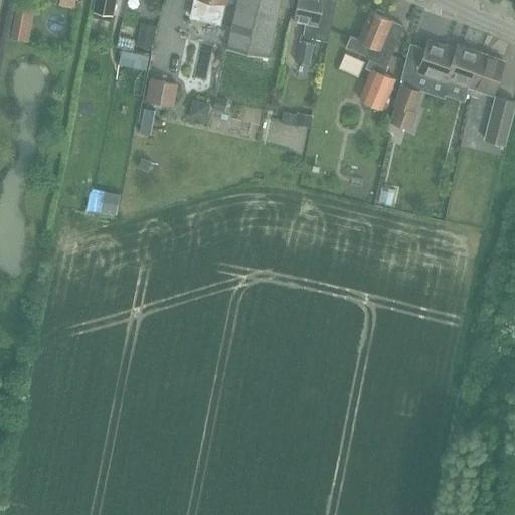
[(35,0),(32,15),(44,18),(48,0),(46,0),(35,0)]
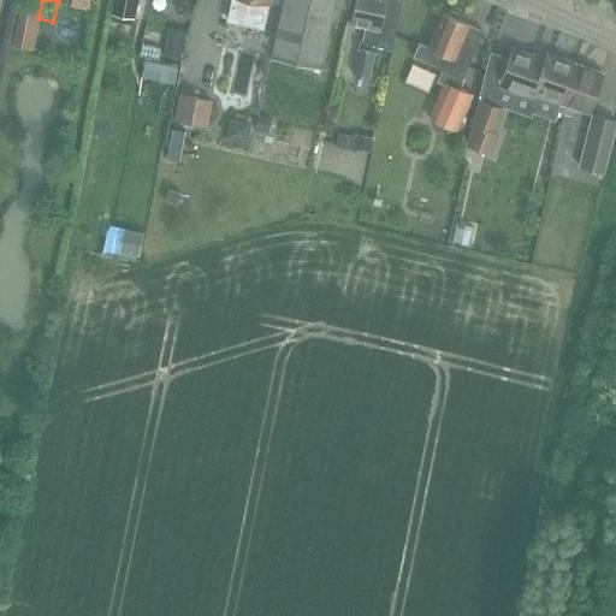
[(132,22),(136,0),(113,0),(111,18),(132,22)]
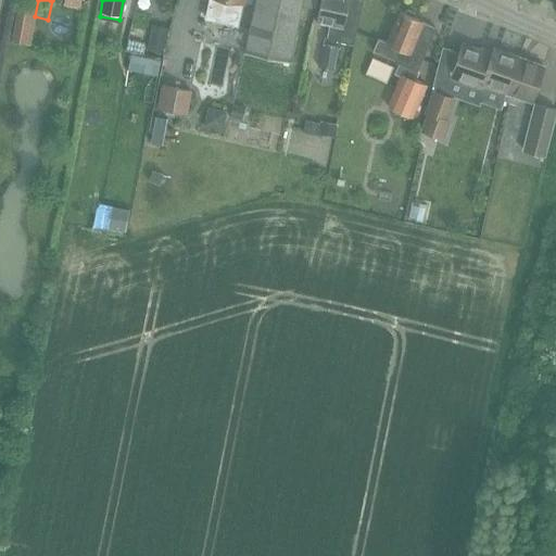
[(236,25),(237,25),(242,0),(209,0),(205,19),(236,25)]
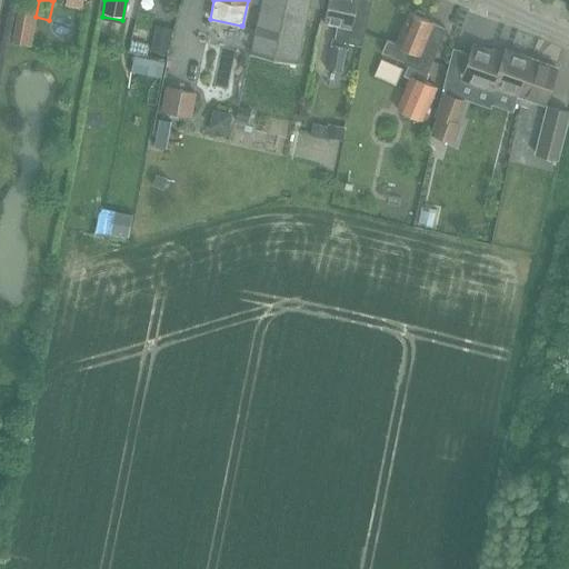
[(322,10),(323,0),(261,0),(250,53),(296,63),(308,7),(322,10)]
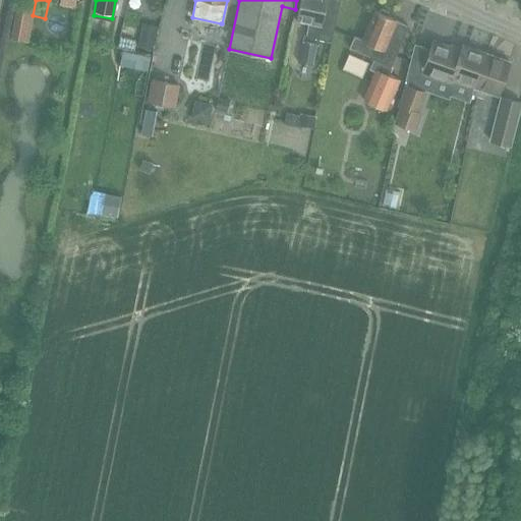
[(300,0),(296,21),(307,23),(305,36),(303,35),(297,62),(312,65),(317,39),(331,42),(339,0),(300,0)]
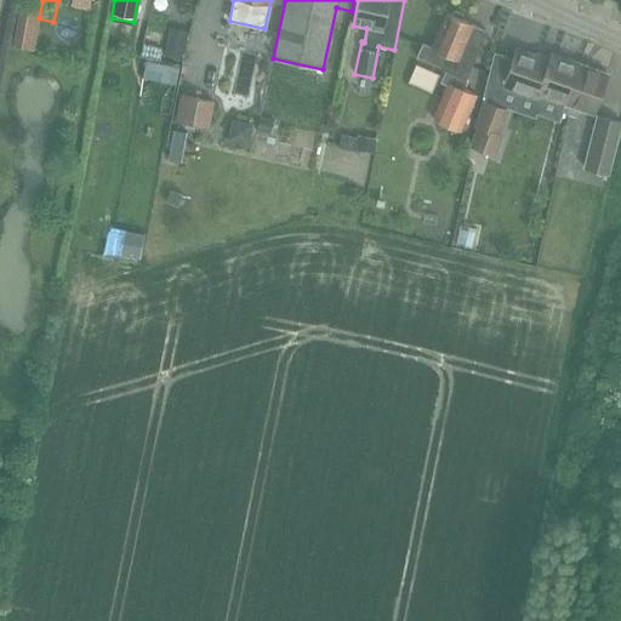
[(422,44),(416,57),(439,67),(439,69),(446,72),(440,85),(446,87),(449,83),(466,91),(469,81),(466,80),(486,32),(472,26),(472,24),(463,21),(462,15),(455,11),(450,15),(446,13),(432,47),(422,44)]
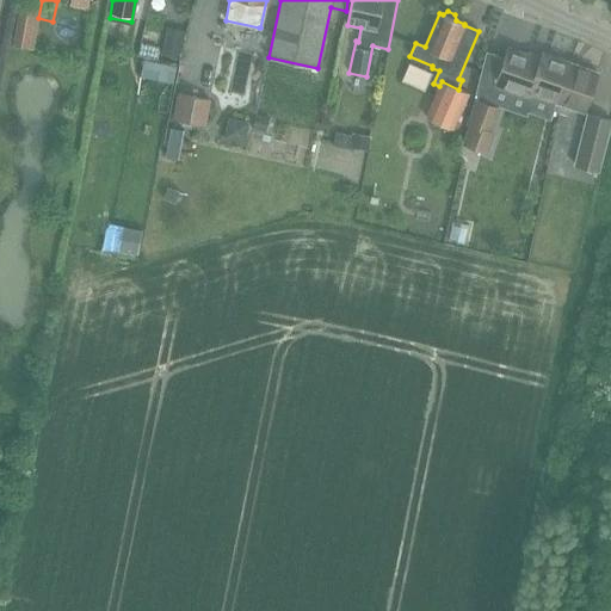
[(190,19),(187,41),(202,42),(204,20),(190,19)]
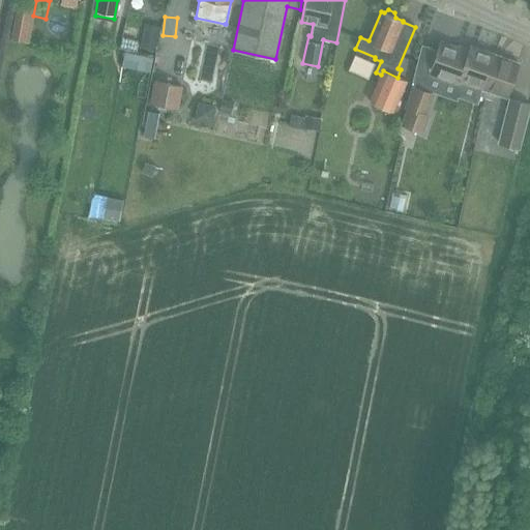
[(460,80),(481,88),(494,55),(470,47),(468,52),(440,42),(429,74),(459,84),(460,80)]
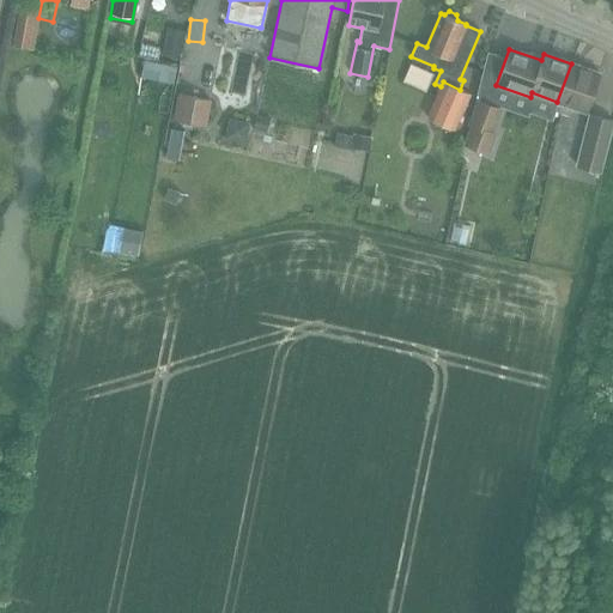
[(572,107),(586,111),(599,73),(571,64),(557,102),(554,110),(569,115),(572,107)]
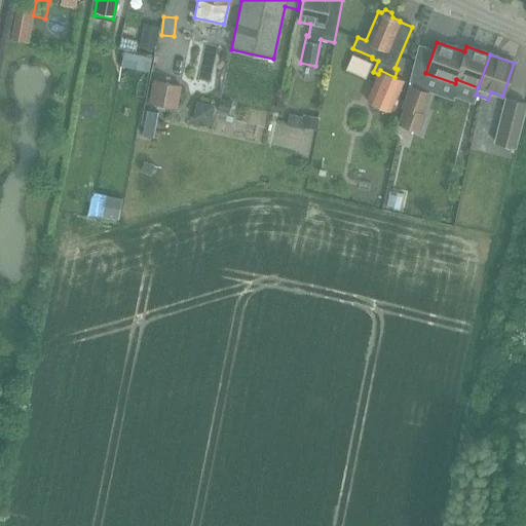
[(377,76),(367,101),(389,111),(403,80),(395,77),(392,76),(380,70),(378,74),(377,76)]
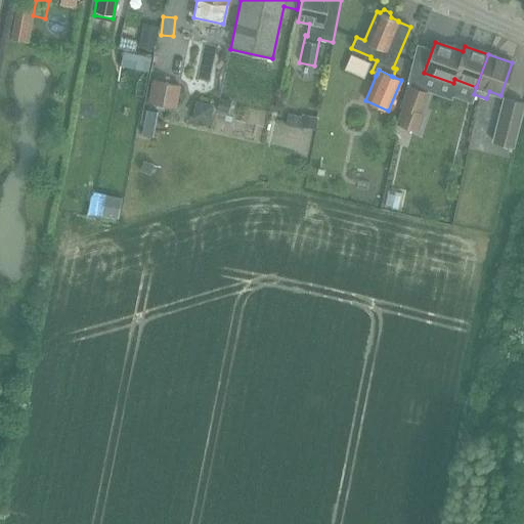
[(175,106),(179,86),(153,81),(148,101),(149,101),(159,103),(175,106)]
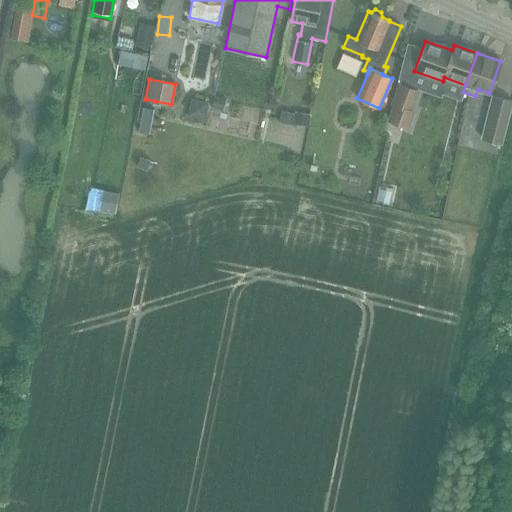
[(417,91),(400,85),(393,104),(396,105),(390,121),(407,127),(413,112),(410,110),(417,91)]
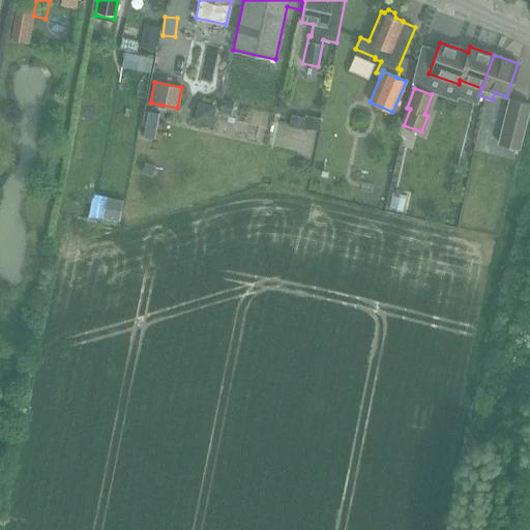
[(509,99),(498,143),(518,148),(529,104),(509,99)]
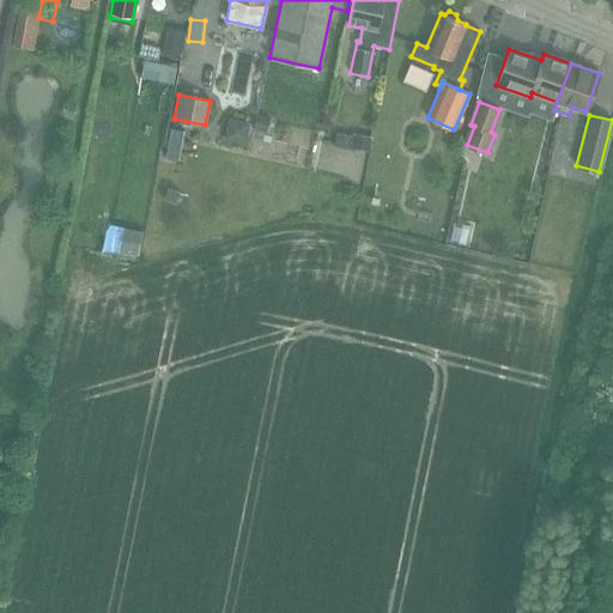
[(171,128),(167,157),(178,159),(184,131),(183,131),(186,121),(175,119),(174,128),(171,128)]
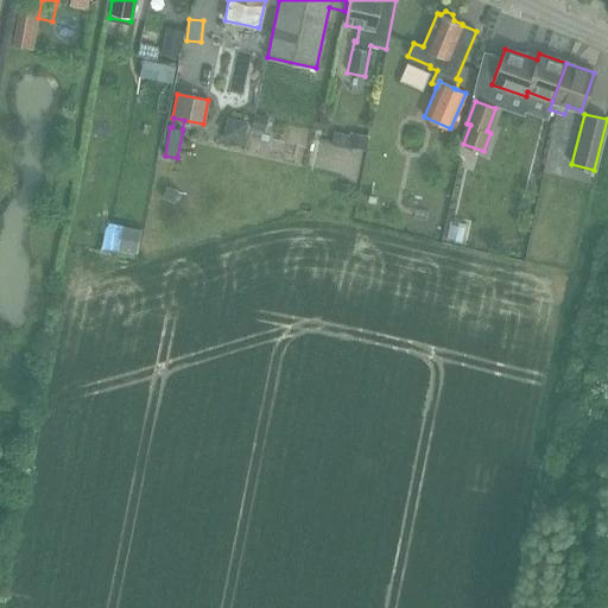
[(190,229),(201,173),(182,170),(181,179),(162,176),(151,232),(170,235),(171,226),(190,229)]
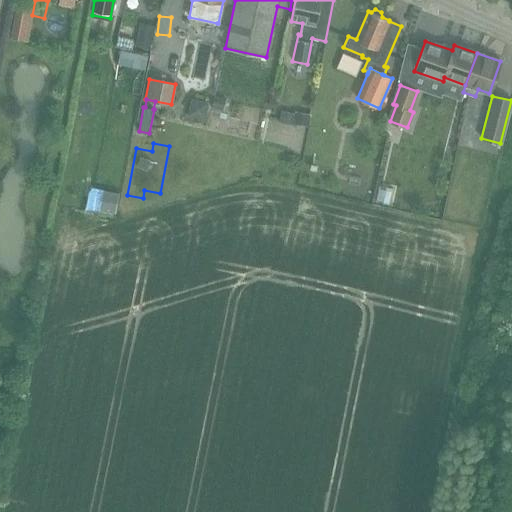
[(370,164),(370,181),(383,180),(382,164),(370,164)]
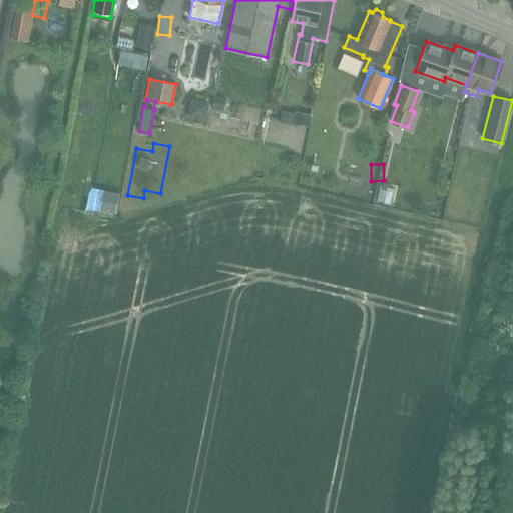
[(99,210),(115,212),(118,194),(103,191),(99,210)]
